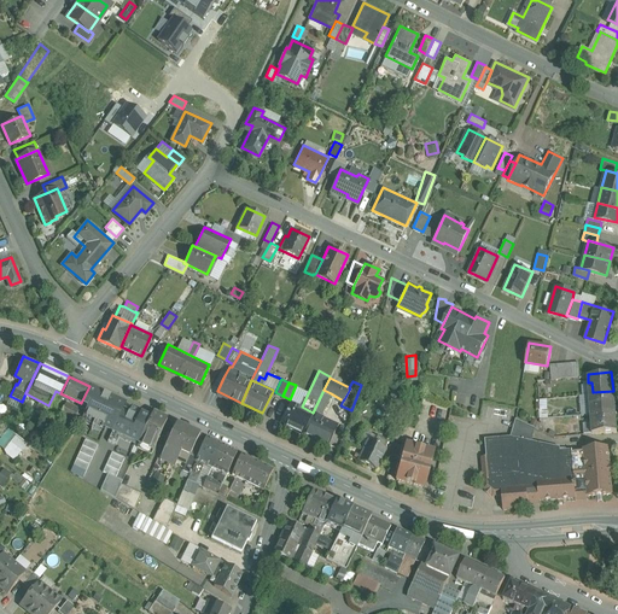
[(309,391),(296,385),(290,399),(289,401),(291,402),(302,407),(309,391)]
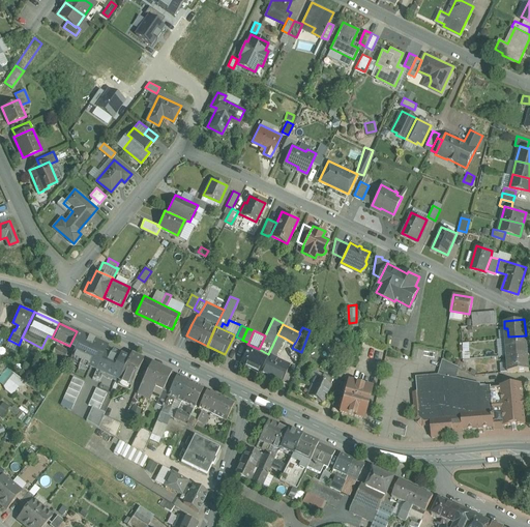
[(277,334),(268,354),(274,356),(284,338),(277,334)]
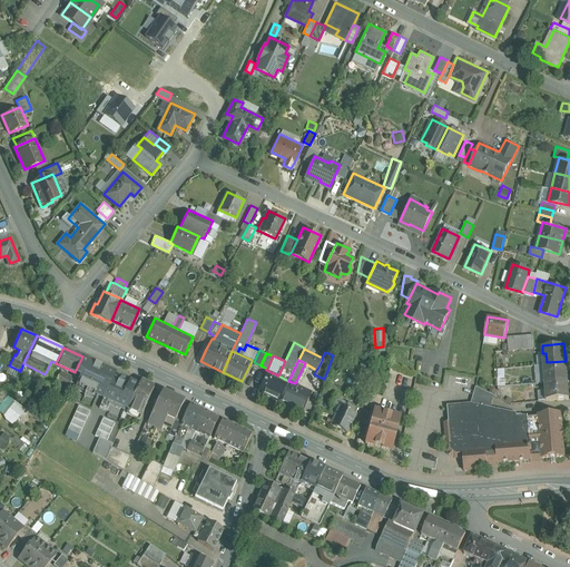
[(566,361),(547,362),(543,362),(544,371),(547,371),(548,380),(567,378),(566,361)]
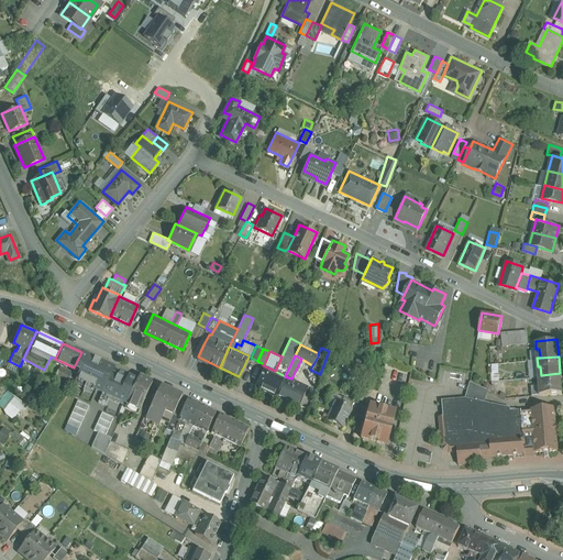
[(80,382),(102,392),(110,373),(89,364),(80,382)]
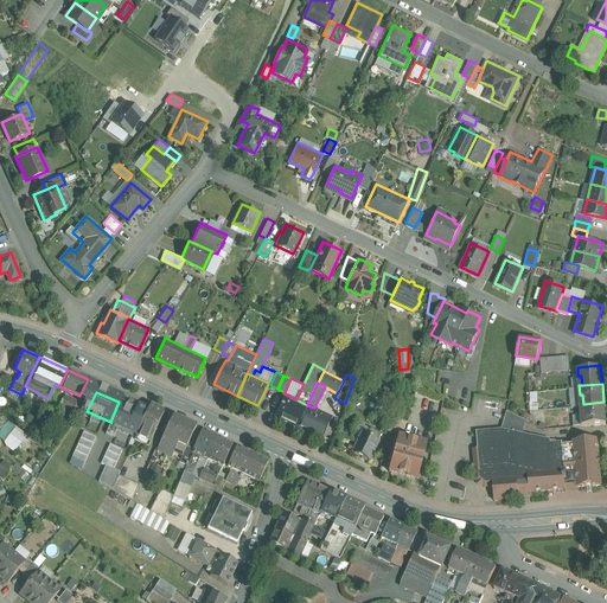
[(296,399),(286,395),(276,415),(299,425),(307,405),(296,399)]
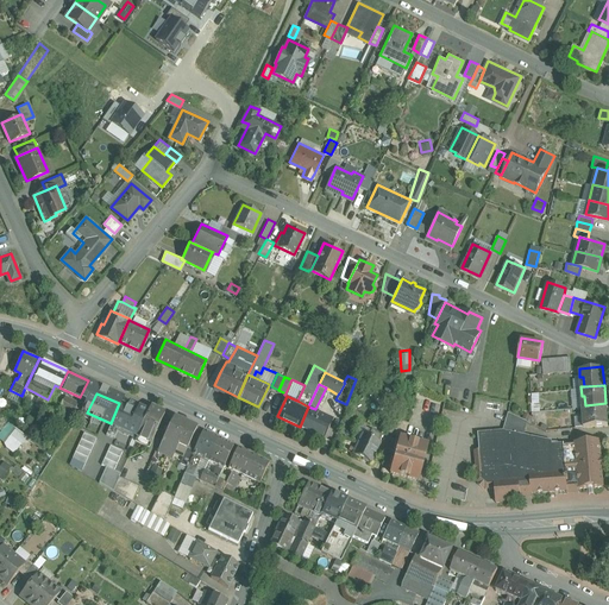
[(77,403),(64,397),(61,405),(73,413),(77,403)]
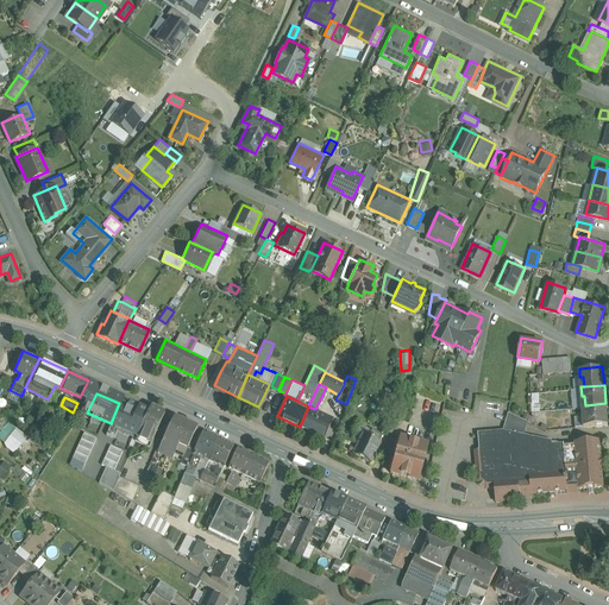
[(137,409),(126,404),(125,407),(119,403),(111,423),(119,428),(137,435),(149,409),(138,404),(137,409)]
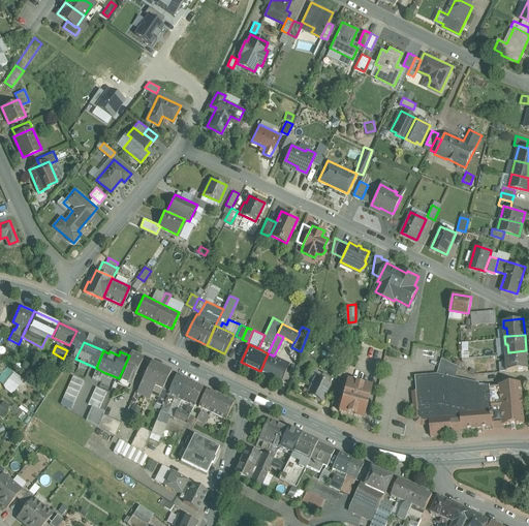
[(526,350),(508,352),(506,352),(506,358),(499,359),(500,370),(527,368),(526,350)]
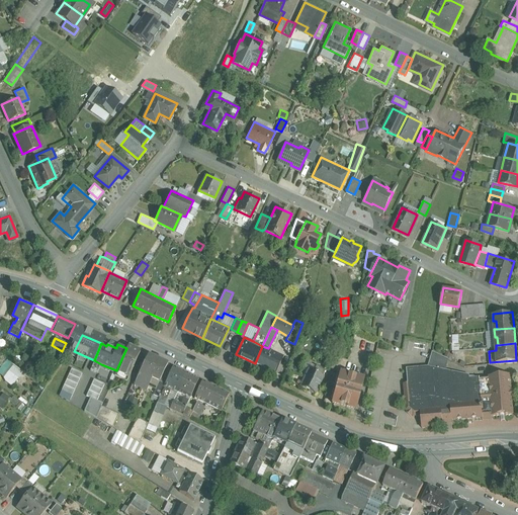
[(126,348),(116,370),(127,376),(140,350),(128,345),(126,348)]
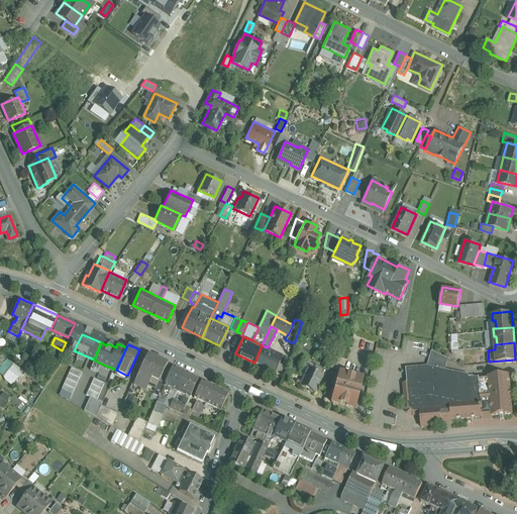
[(268,347),(262,345),(254,363),(274,372),(282,354),(268,347)]
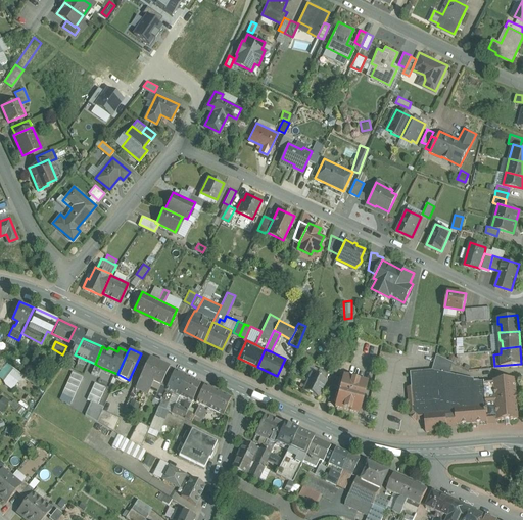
[(453,361),(436,352),(432,369),(449,372),(453,361)]
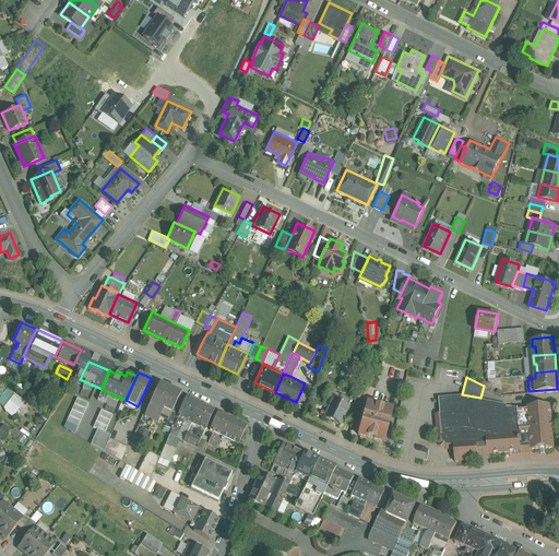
[(180,391),(159,381),(151,400),(164,406),(171,410),(180,393),(180,391)]
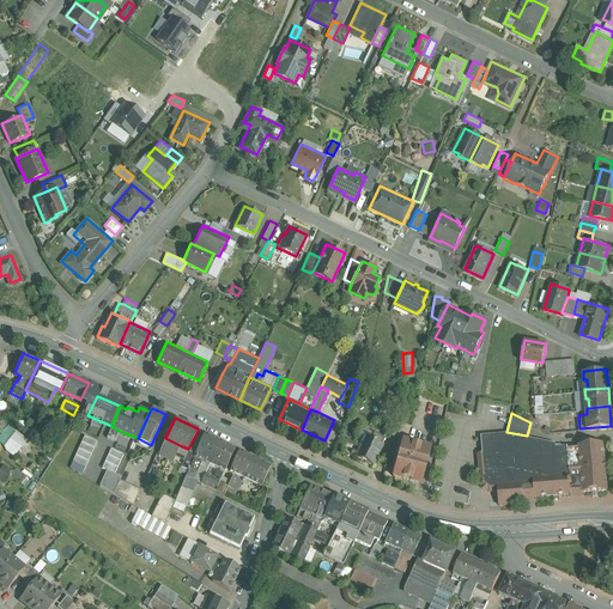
[(400,422),(392,420),(388,432),(395,434),(400,422)]
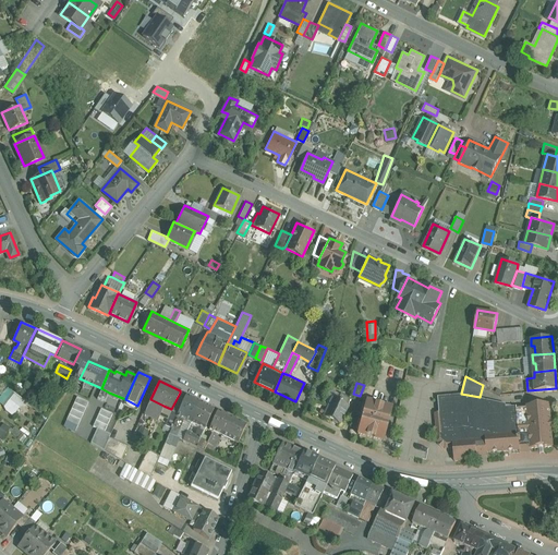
[(0,400),(2,402),(13,390),(8,386),(0,394),(0,400)]
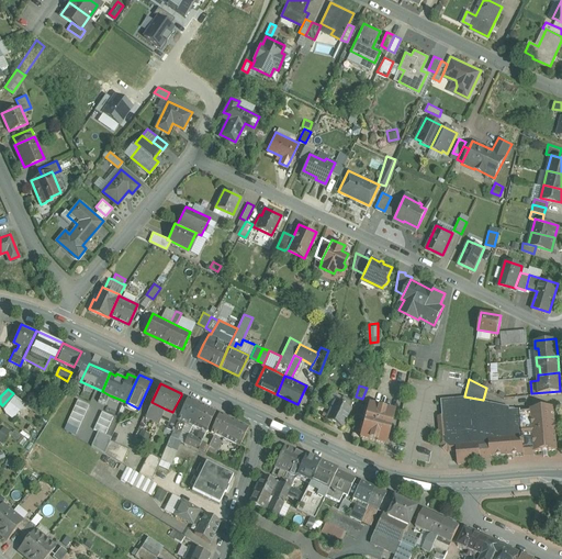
[(110,395),(102,391),(98,400),(107,404),(110,395)]
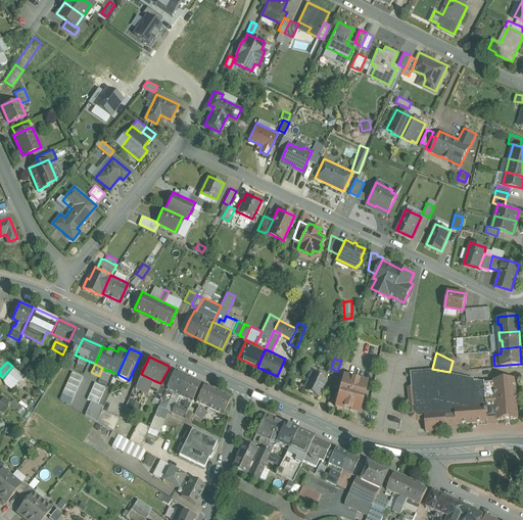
[(316,373),(312,371),(302,387),(319,395),(327,379),(325,378),(328,372),(319,367),(316,373)]
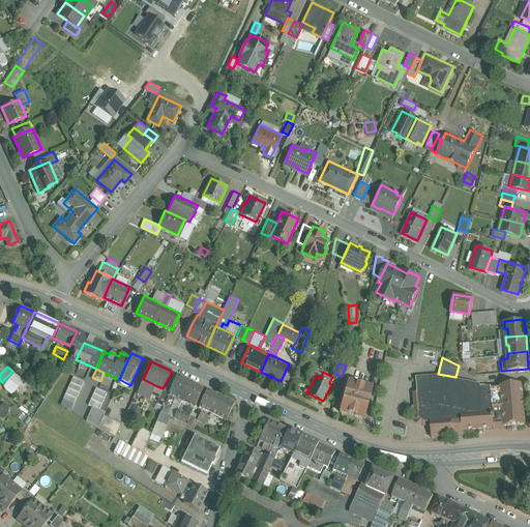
[(171,373),(163,388),(165,389),(169,390),(176,375),(171,373)]
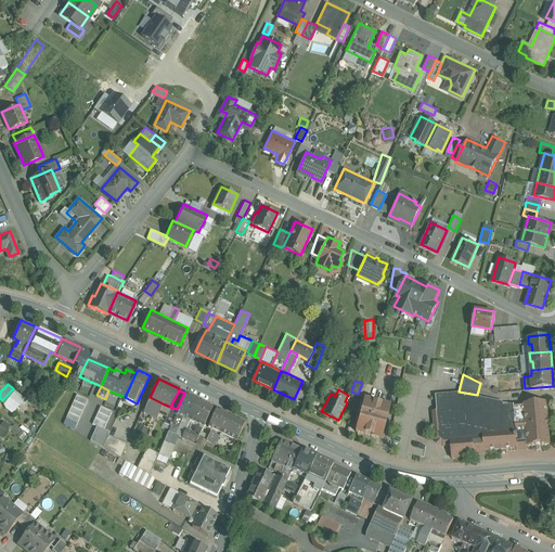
[(74,426),(87,396),(75,392),(63,422),(74,426)]
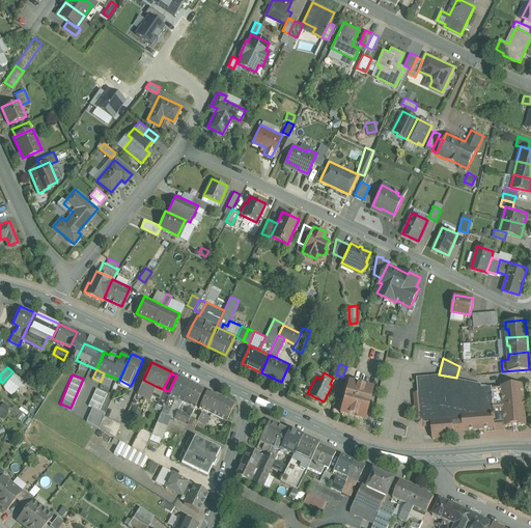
[(190,381),(176,374),(176,376),(169,391),(168,394),(182,400),(190,381)]
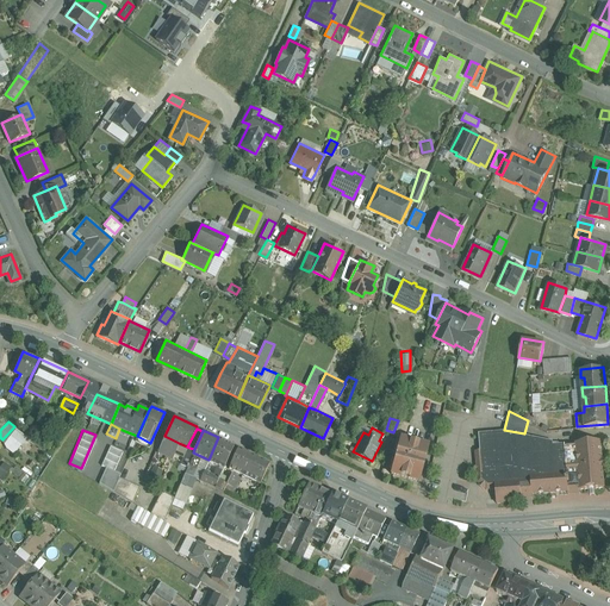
[(524,433),(504,430),(479,431),(480,449),(475,449),(479,480),(478,480),(486,487),(496,487),(497,501),(522,499),(521,493),(568,489),(568,488),(565,443),(553,443),(552,439),(524,433)]
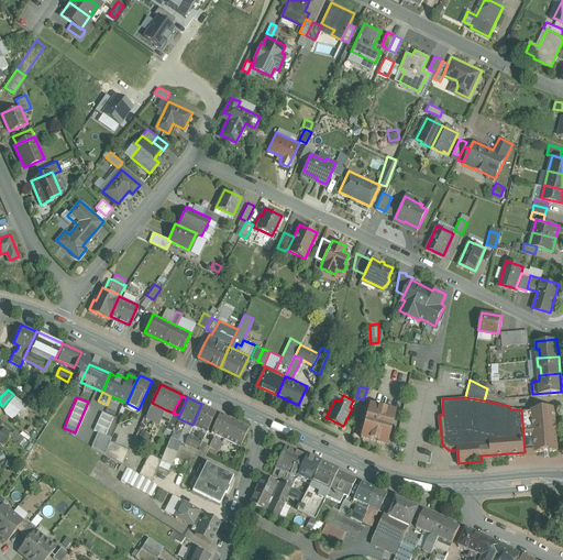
[(23,404),(15,398),(6,412),(13,417),(23,404)]
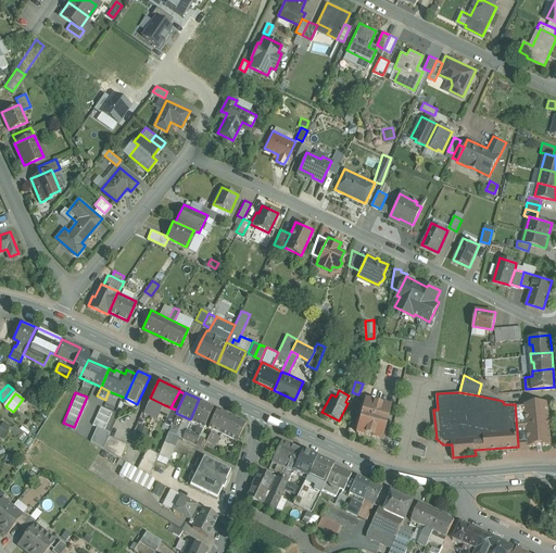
[(163,404),(150,398),(148,403),(144,410),(151,413),(151,414),(158,417),(163,404)]
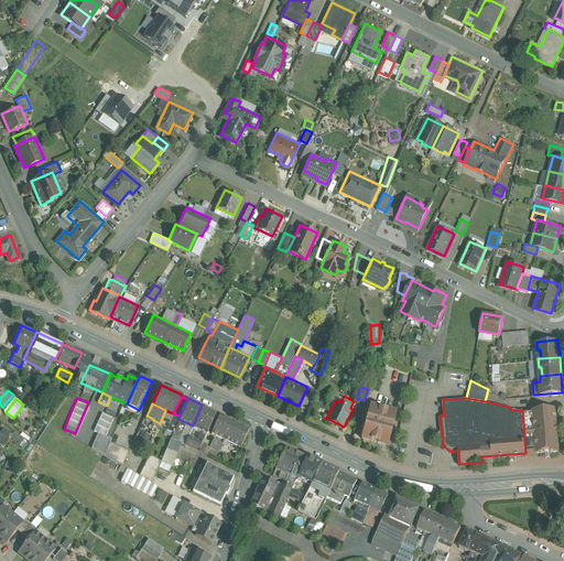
[(216,411),(202,405),(193,425),(207,432),(216,411)]
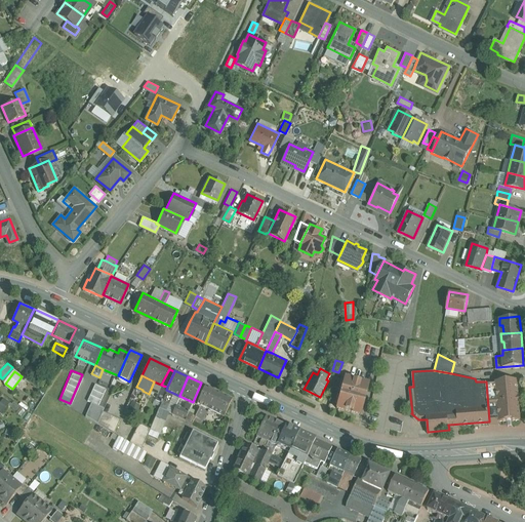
[(368,383),(345,376),(336,406),(360,412),(368,383)]
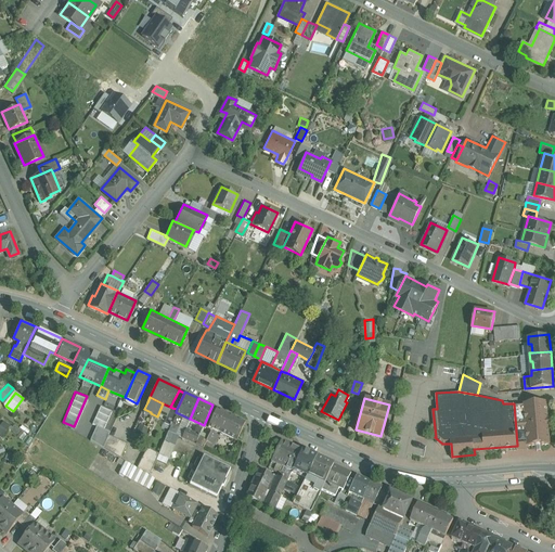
[(546,400),(524,402),(514,403),(517,445),(527,444),(527,445),(537,444),(537,449),(541,448),(541,444),(551,443),(546,400)]
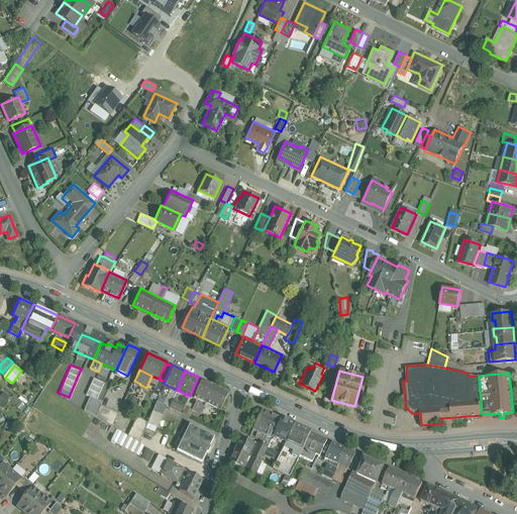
[(97,396),(103,380),(92,376),(86,392),(97,396)]
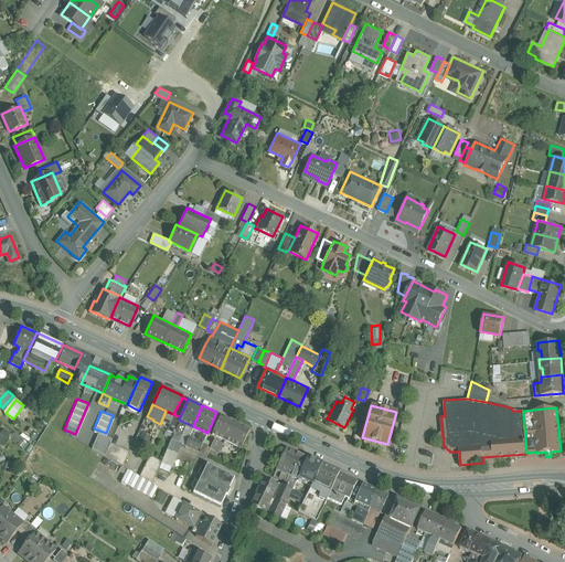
[(233,420),(220,414),(212,432),(224,438),(233,420)]
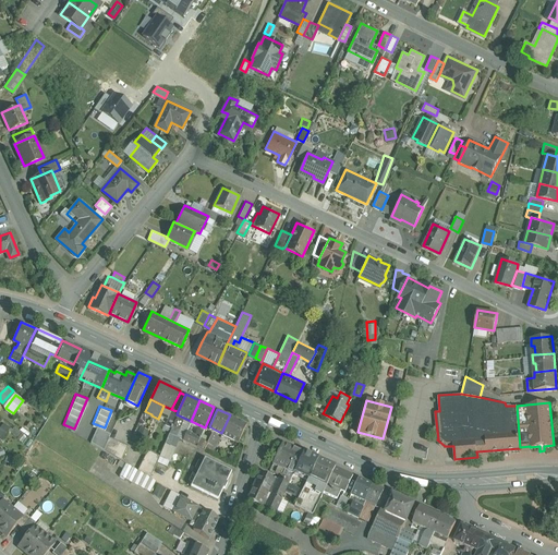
[(171,415),(169,414),(165,423),(171,426),(177,414),(178,411),(173,410),(171,415)]
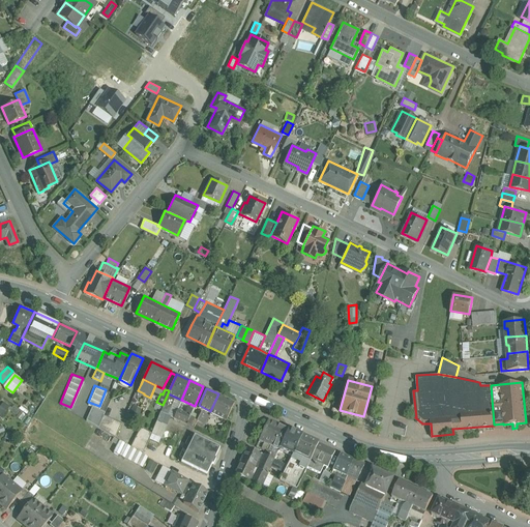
[(181,400),(168,393),(163,405),(160,410),(170,415),(173,416),(177,408),(181,400)]
